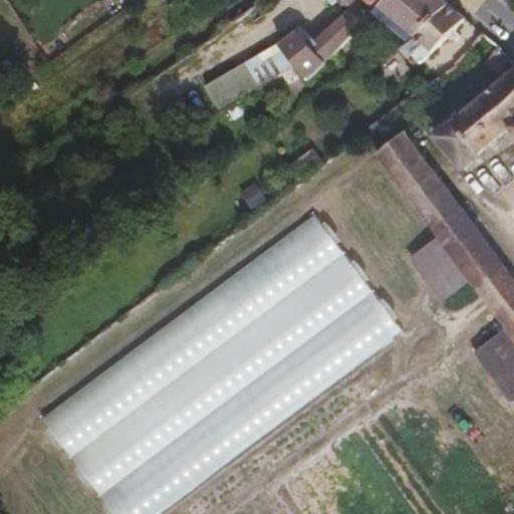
[(309,76),(335,50),(361,26),(383,6),(381,4),(386,0),(333,0),(334,1),(334,0),(345,0),(346,1),(349,2),(352,1),(352,0),(360,0),(312,45),(298,31),(280,45),(295,63),(298,62),(309,76)]
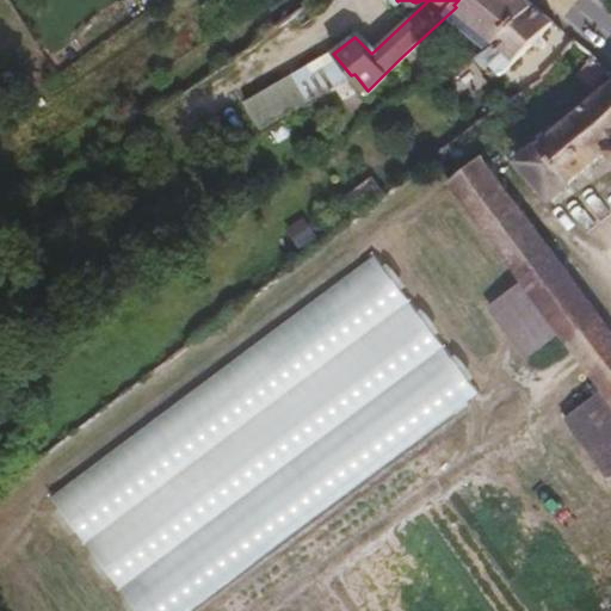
[(534,1),(532,0),(458,0),(454,5),(456,7),(494,41),(498,38),(517,19),(534,1)]
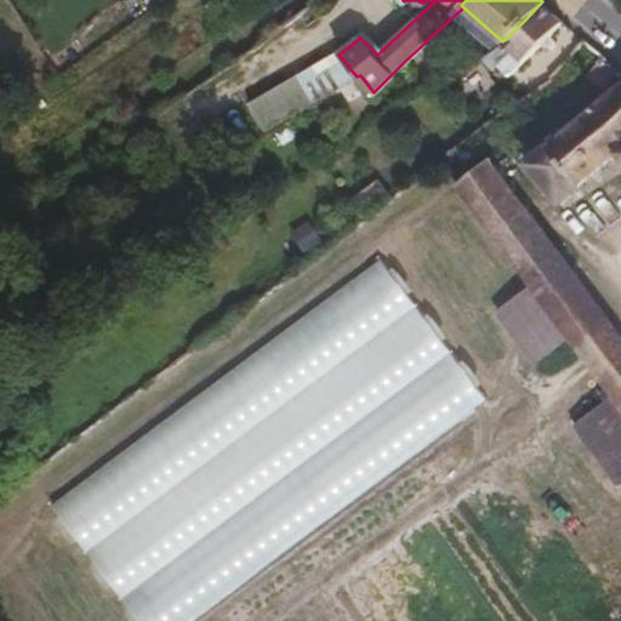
[(510,74),(564,21),(563,18),(542,1),(525,20),(506,39),(512,47),(497,62),(510,74)]
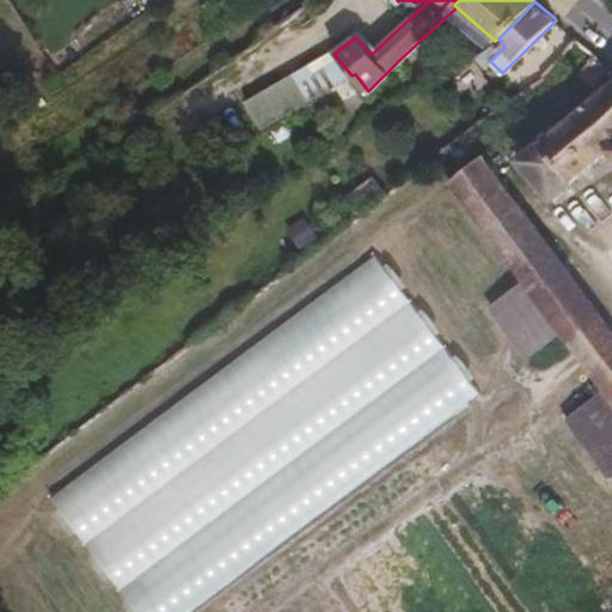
[(412,73),(444,44),(430,31),(399,60),(412,73)]
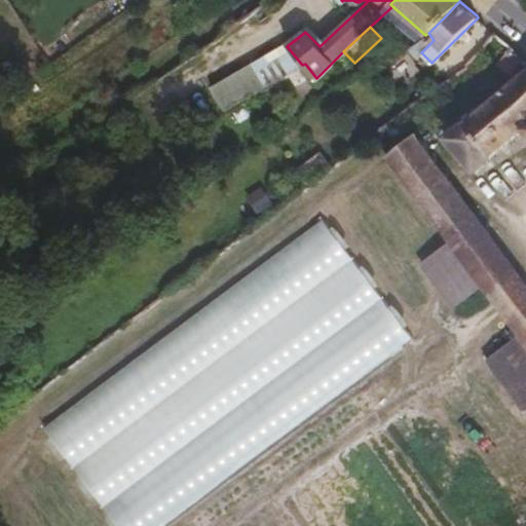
[(227,108),(296,65),(286,49),(217,91),(227,108)]
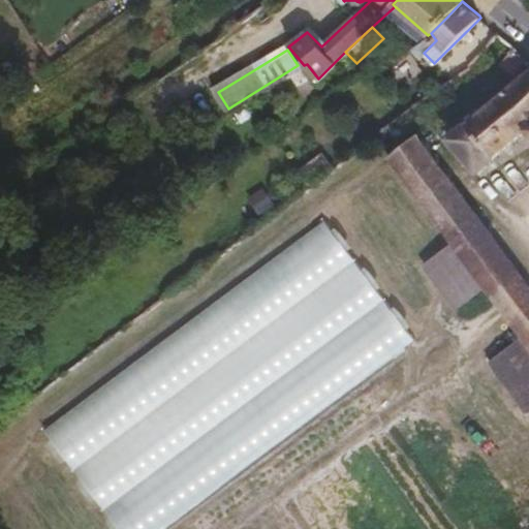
[(321,87),(318,81),(318,79),(307,64),(304,65),(288,73),(303,97),(321,87)]
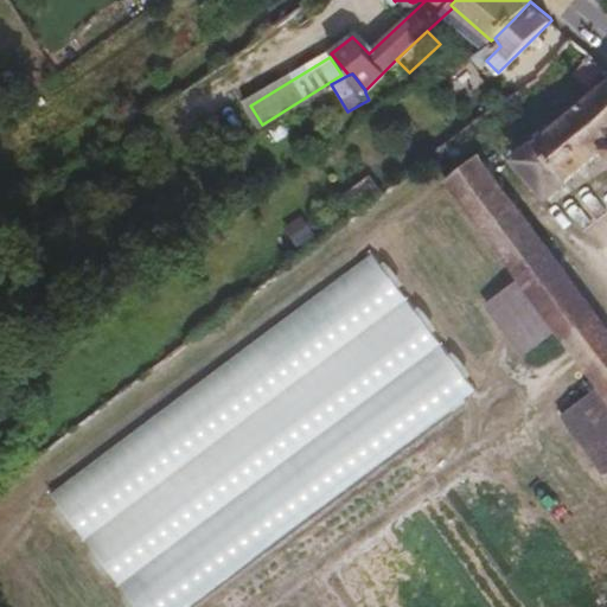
[(606,80),(516,158),(547,195),(602,147),(606,153),(606,80)]
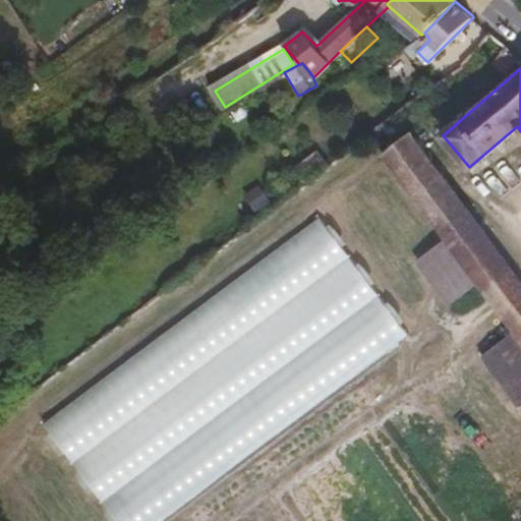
[(225,107),(215,91),(212,93),(221,108),(223,110),(226,108),(225,107)]
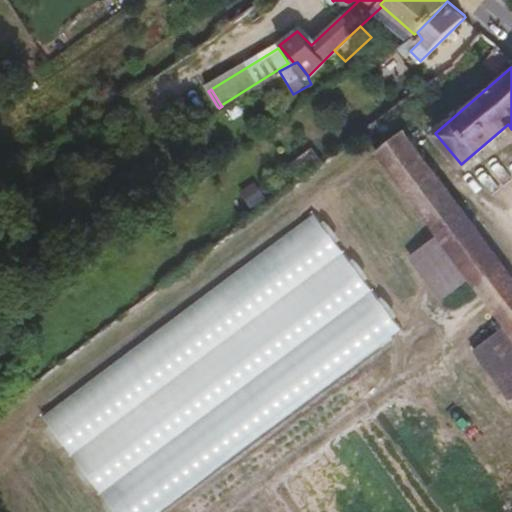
[(508,270),(404,128),(376,149),(480,290),(484,288),(508,270)]
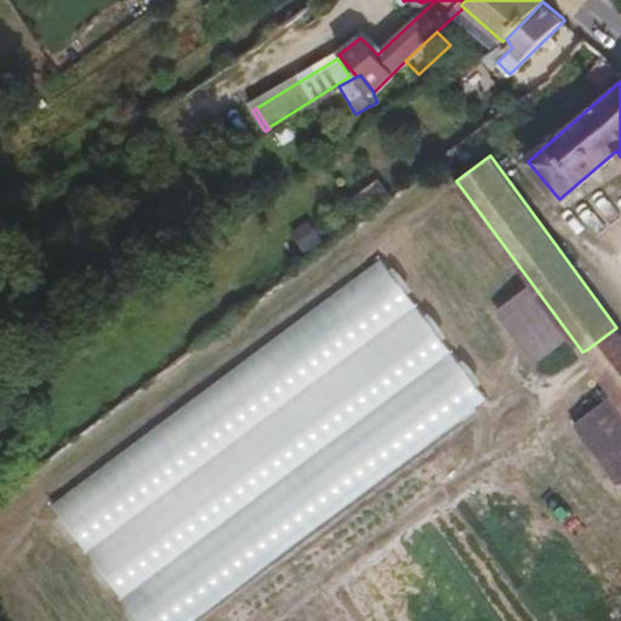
[(364,214),(392,193),(379,175),(351,197),(364,214)]
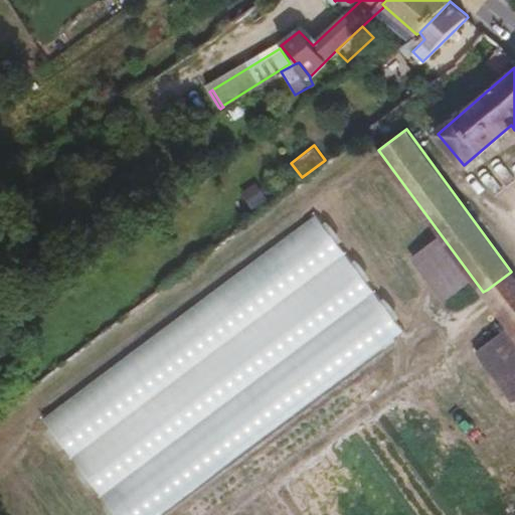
[(315,215),(41,417),(112,514),(156,514),(400,332),(315,215)]
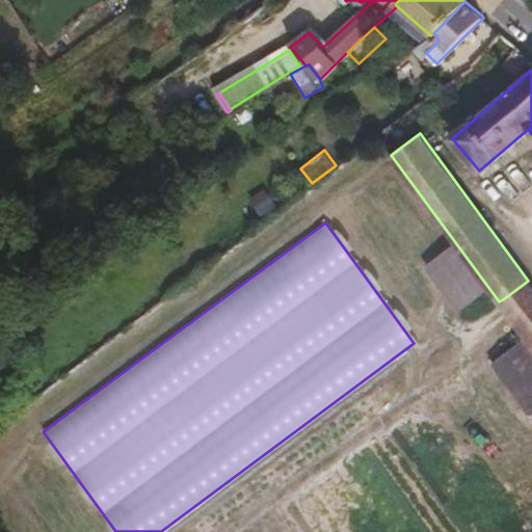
[(510,318),(531,302),(531,286),(528,281),(503,299),(499,301),(510,318)]
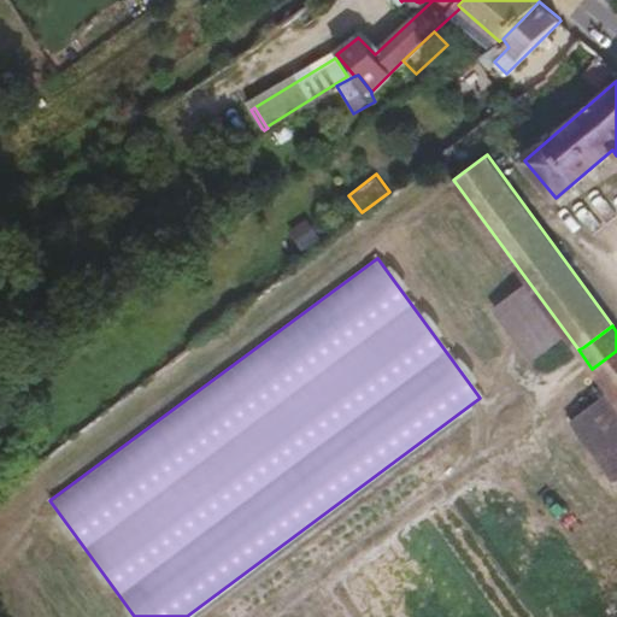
[(616,351),(592,369),(594,372),(580,383),(616,433),(616,351)]
